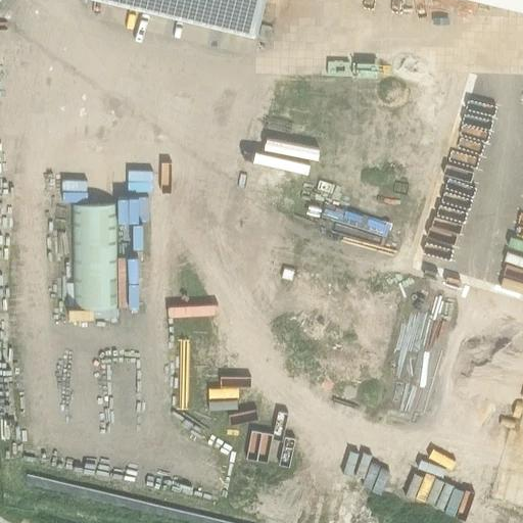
[(266,0),(487,0),(522,8),(522,0),(111,0),(257,36),(266,0)]
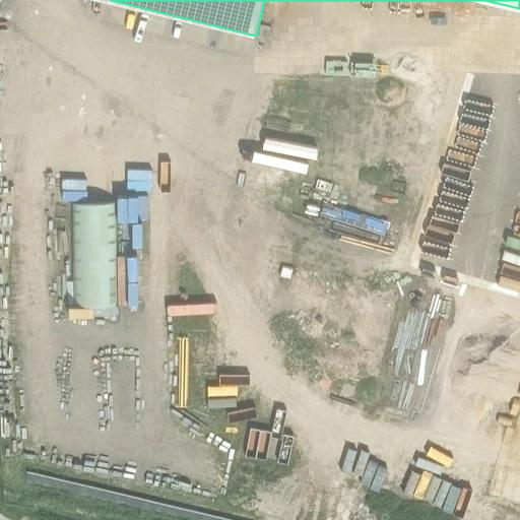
[(405,77),(395,171),(439,176),(449,81),(405,77)]
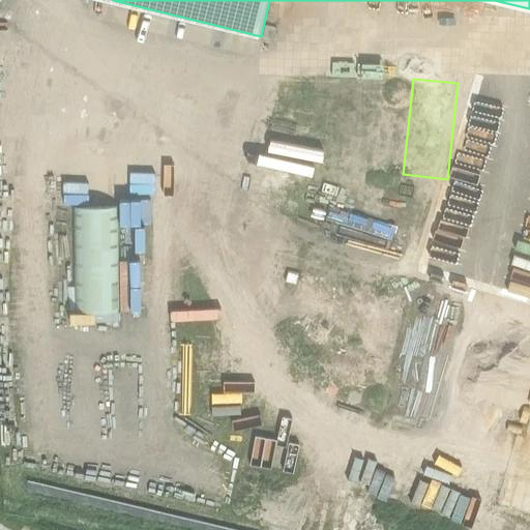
[(63,144),(62,196),(88,197),(88,145),(63,144)]
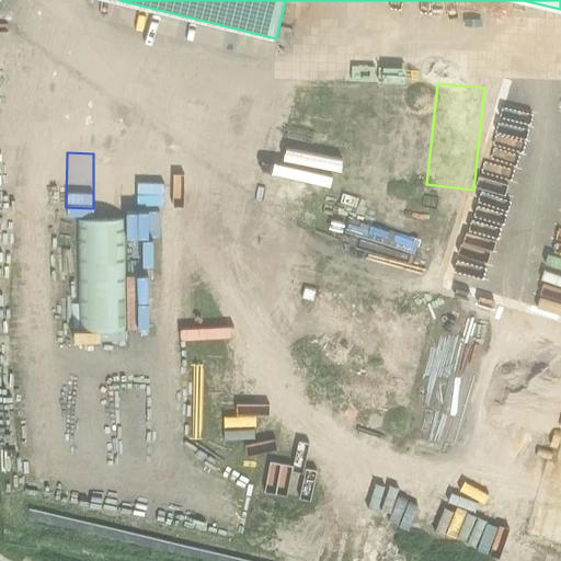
[(118,205),(133,204),(132,192),(152,191),(151,179),(117,181),(118,205)]
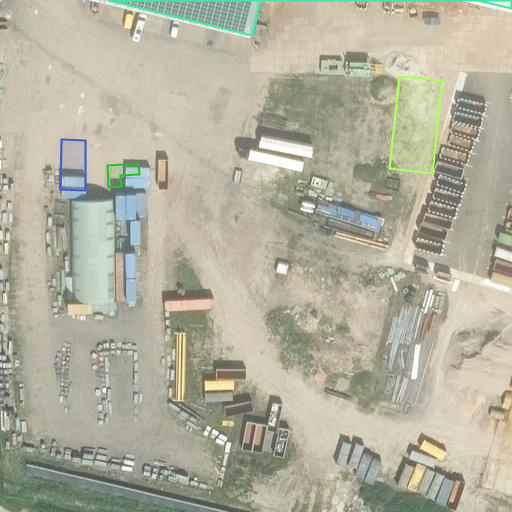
[(146,247),(147,197),(122,197),(122,229),(135,229),(135,234),(126,234),(126,242),(136,242),(136,246),(146,247)]
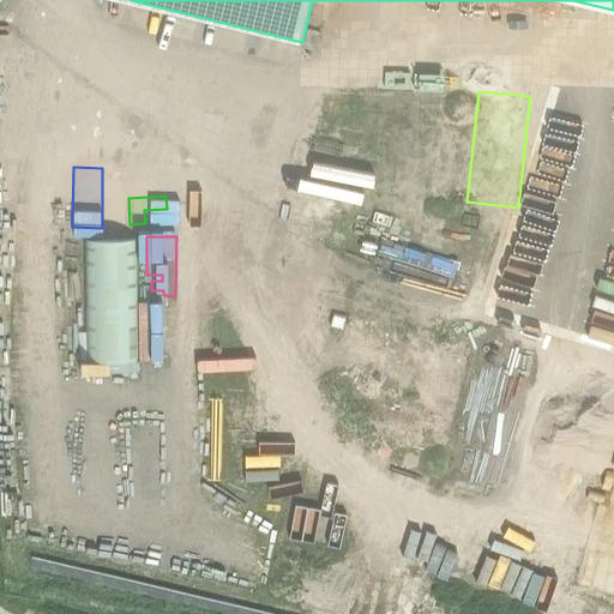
[(86,241),(86,363),(136,363),(136,241),(86,241)]
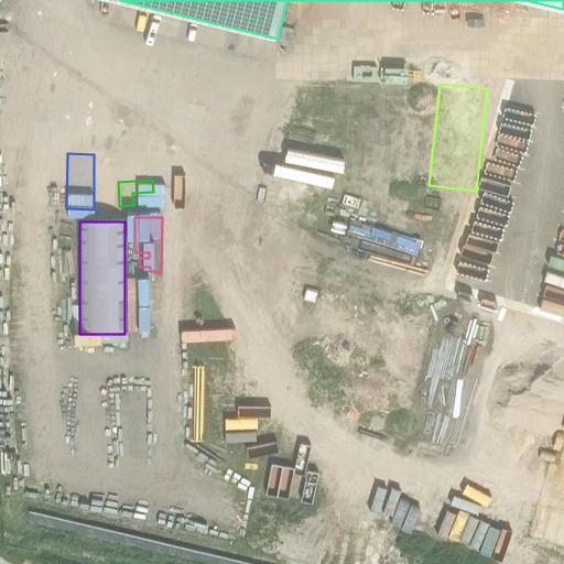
[(136,292),(136,317),(159,317),(159,292),(136,292)]
